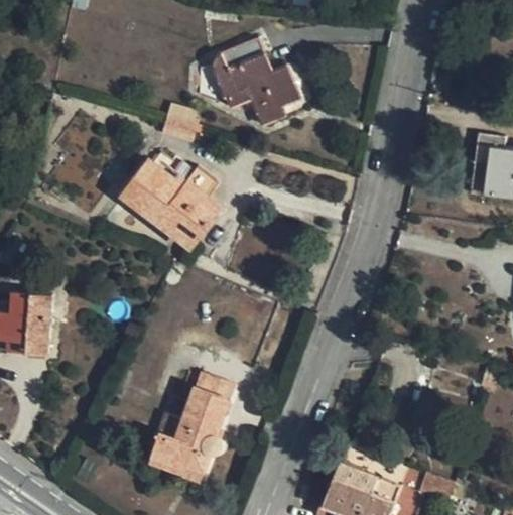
[(85,0),(70,0),(69,7),(83,10),(85,0)]
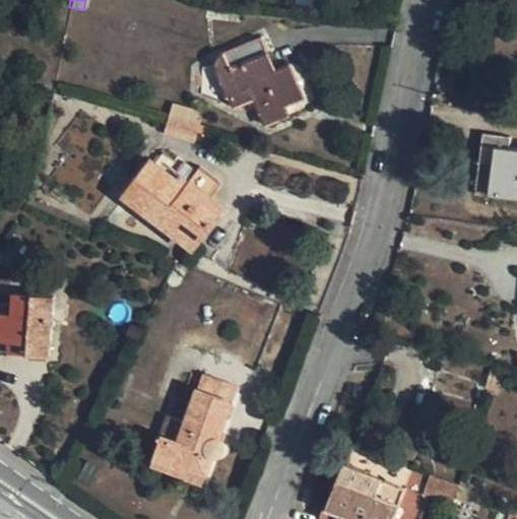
[(213,73),(223,96),(224,99),(228,100),(232,110),(252,102),(263,127),(288,116),(285,107),(305,100),(288,63),(274,68),(259,38),(223,52),(220,52),(219,53),(216,55),(214,57),(212,59),(211,61),(211,65),(214,72),(213,73)]
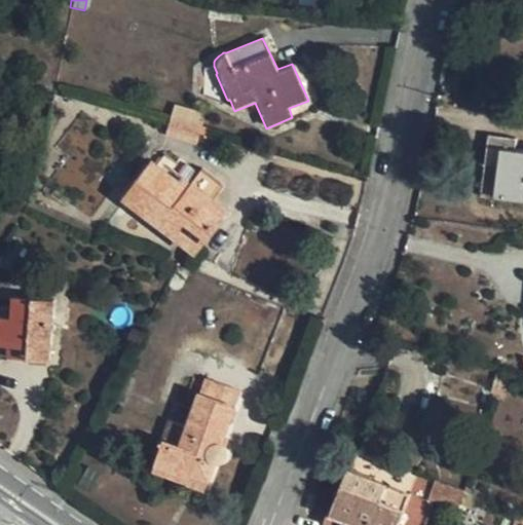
[(217,73),(214,66),(202,69),(201,91),(209,96),(212,97),(219,99),(226,98),(216,74),(217,73)]
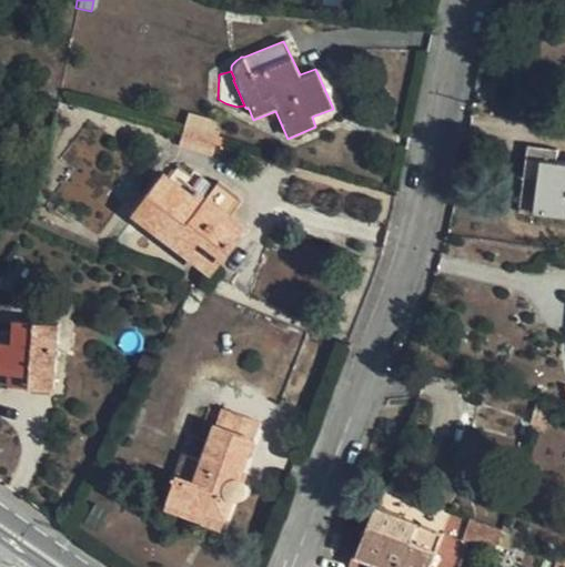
[(183,127),(180,137),(213,145),(215,137),(183,127)]
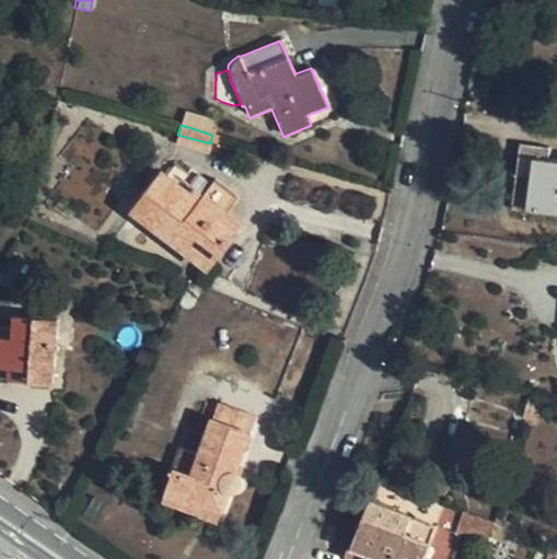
[(210,143),(177,135),(174,143),(208,152),(210,143)]
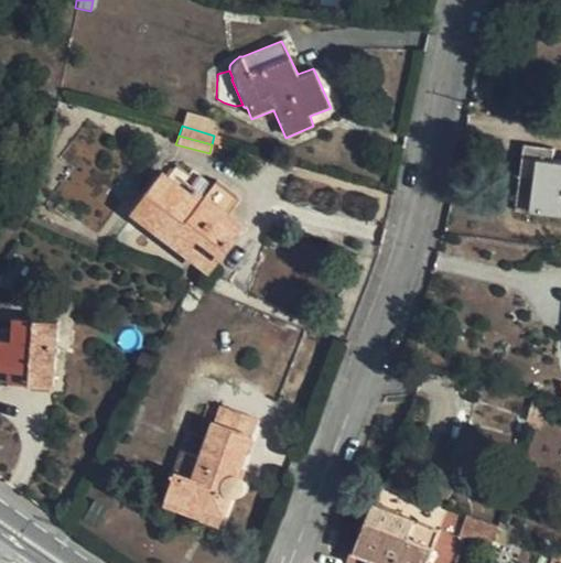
[(521,144),(518,176),(532,177),(527,213),(560,217),(560,161),(550,160),(552,149),(521,144)]
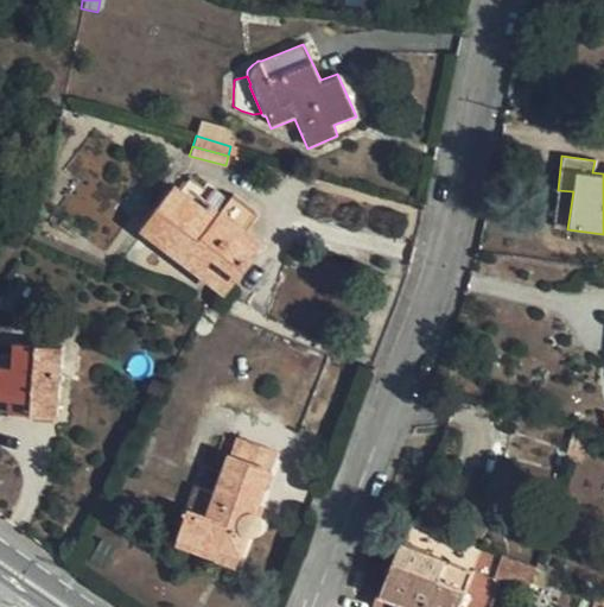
[(192,250),(233,279),(260,242),(243,229),(255,214),(231,196),(227,202),(211,190),(199,206),(175,188),(142,229),(185,260),(192,250)]
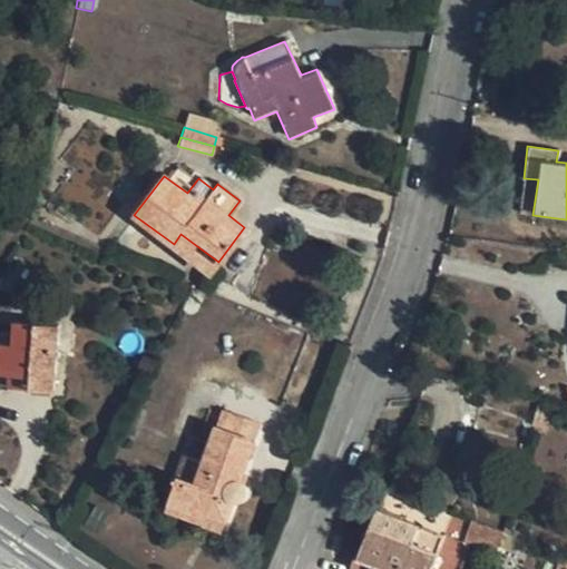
[(538,179),(524,178),(519,214),(533,215),(538,179)]
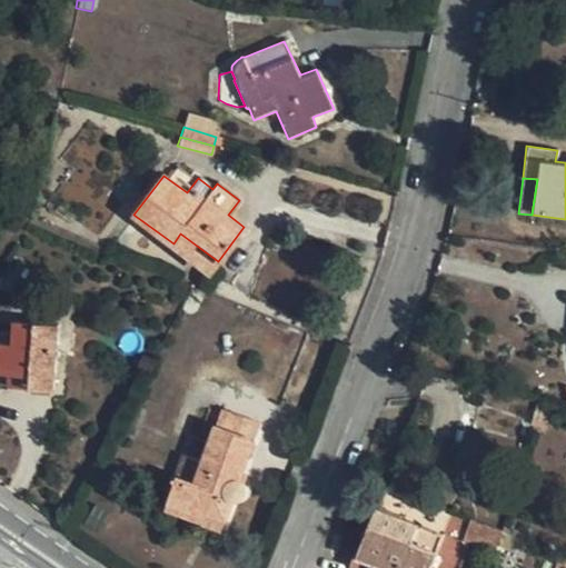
[(180,233),(174,243),(210,271),(218,261),(180,233)]
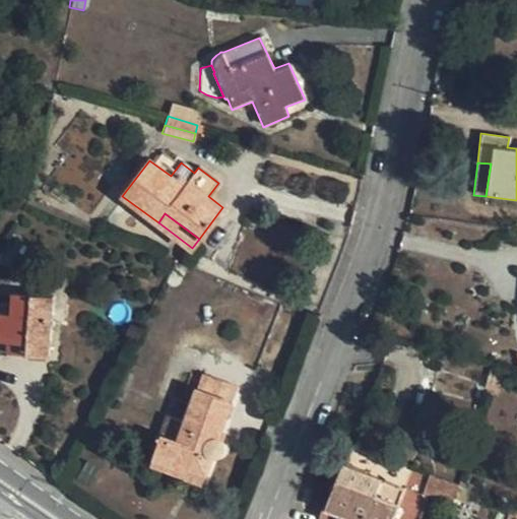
[(26,343),(25,354),(48,357),(52,297),(42,296),(42,288),(26,287),(25,295),(11,294),(9,315),(0,314),(0,340),(5,341),(26,343)]
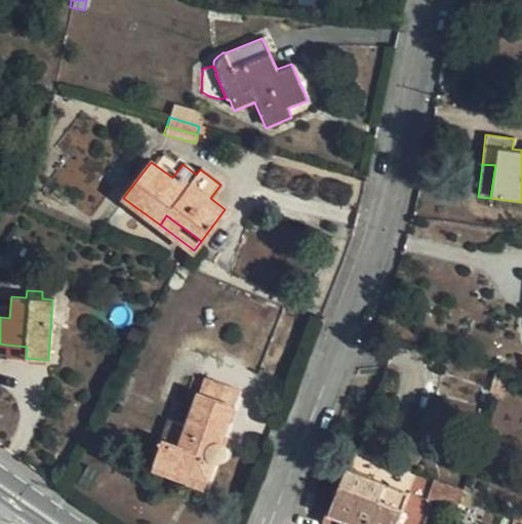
[(27,347),(5,345),(4,357),(26,358),(27,347)]
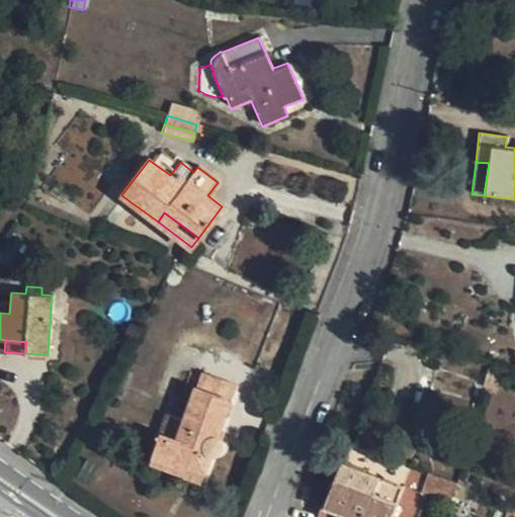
[(194,388),(230,400),(235,384),(200,372),(194,388)]
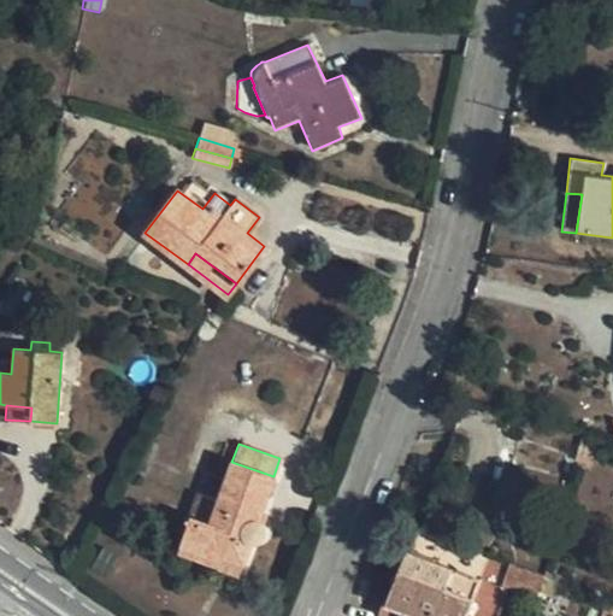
[(578,446),(573,461),(590,465),(594,450),(578,446)]
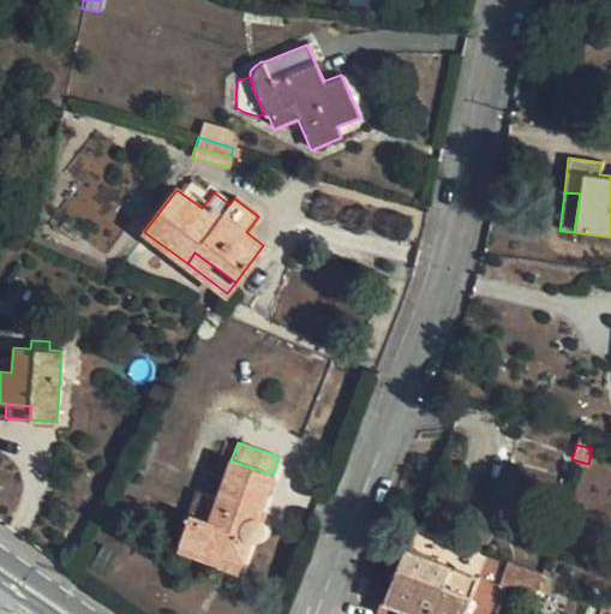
[(273,475),(231,460),(216,499),(197,492),(178,542),(221,558),(219,565),(237,572),(250,540),(255,540),(259,537),(262,534),(263,528),(261,524),(256,519),(273,475)]
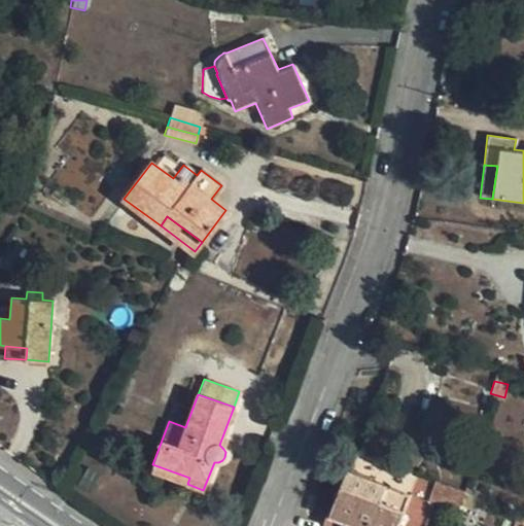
[(346,470),(324,525),(423,525),(433,502),(410,494),(346,470)]
